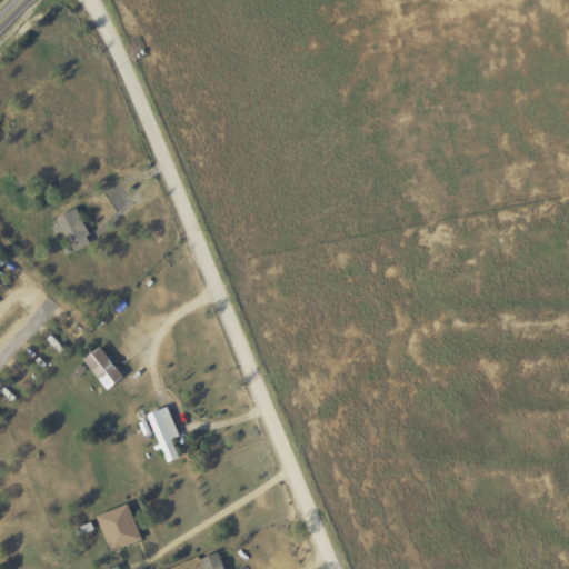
[(57,218),(61,229),(65,228),(72,251),(91,245),(78,209),(57,218)]
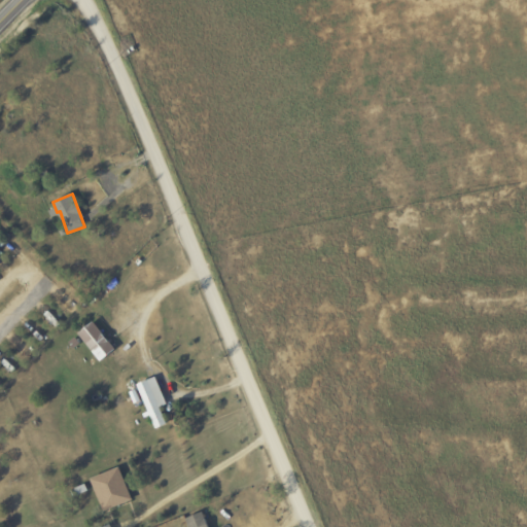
[(100,361),(115,350),(93,321),(78,334),(100,361)]
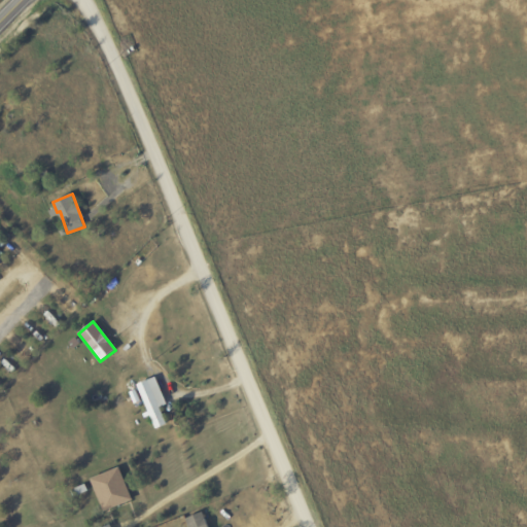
[(138,384),(154,429),(167,425),(160,407),(167,405),(156,377),(138,384)]
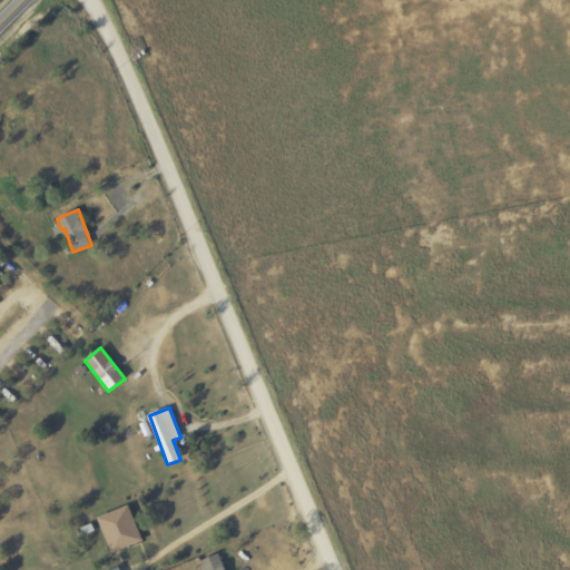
[(143,541),(129,505),(98,518),(111,553),(143,541)]
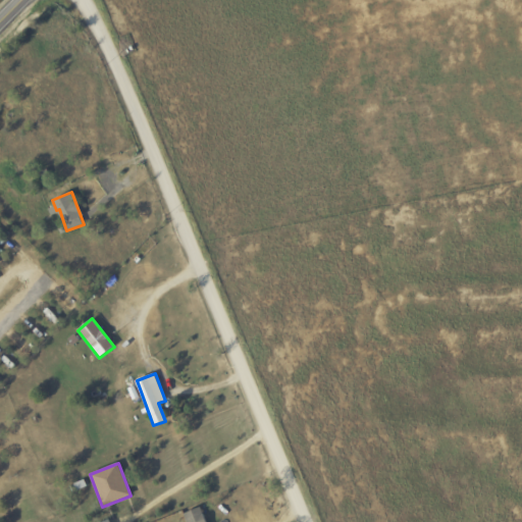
[(206,521),(200,508),(185,514),(187,521),(206,521)]
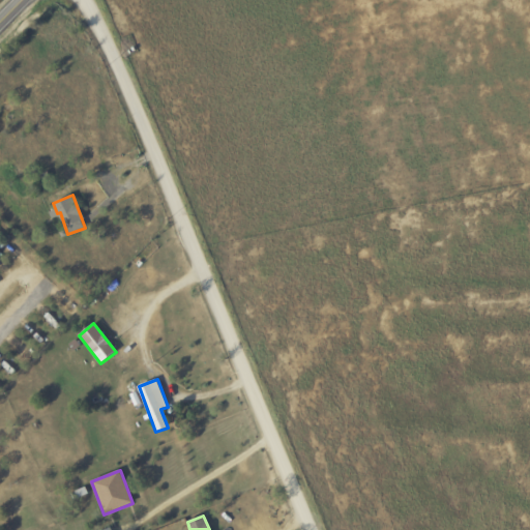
All buildings are outlined.
